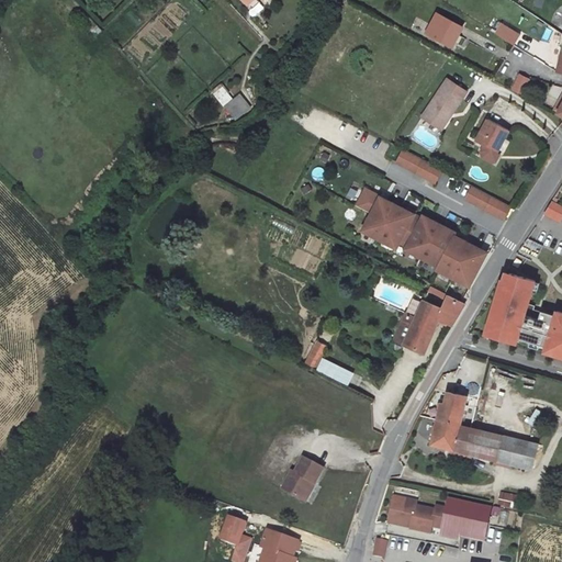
[(135,27),(142,22),(132,9),(125,14),(135,27)]
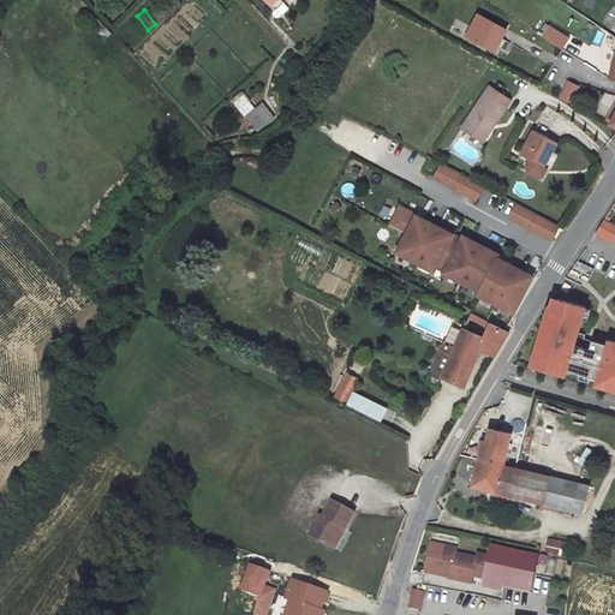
[(479,15),(467,36),(494,51),(506,29),(479,15)]
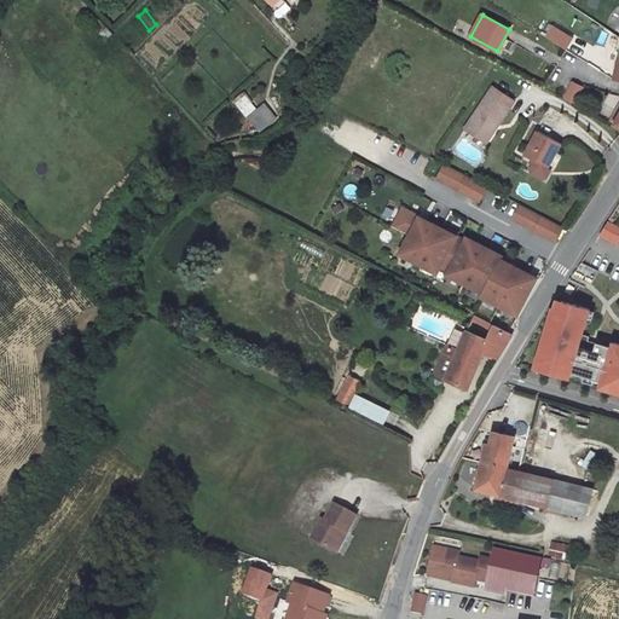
[(99,19),(93,25),(105,39),(113,34),(99,19)]
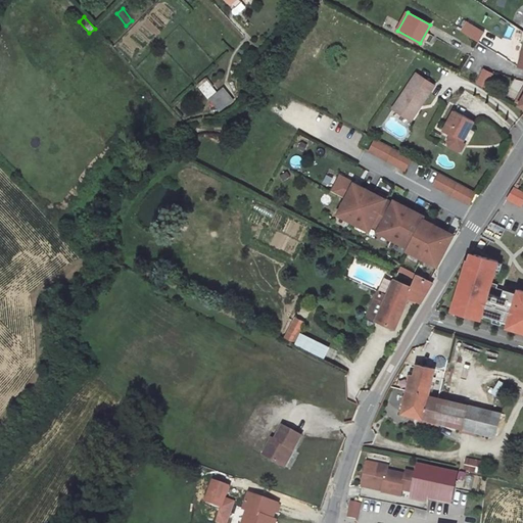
[(120,31),(125,26),(114,16),(109,21),(120,31)]
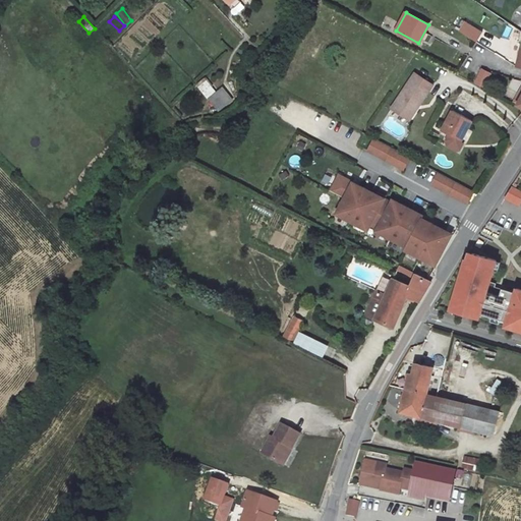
[(469,17),(460,32),(476,42),(485,26),(469,17)]
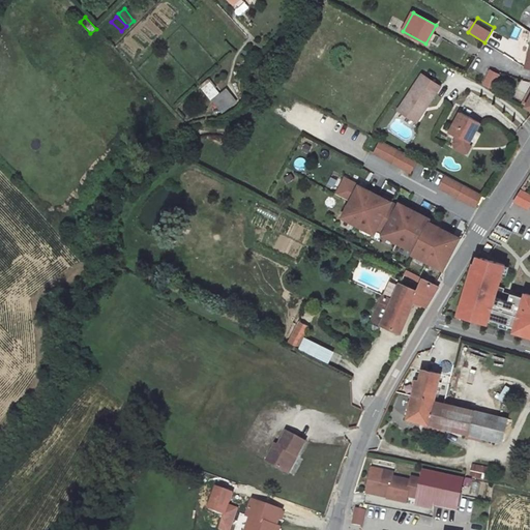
[(490,70),(483,84),(493,88),(499,75),(490,70)]
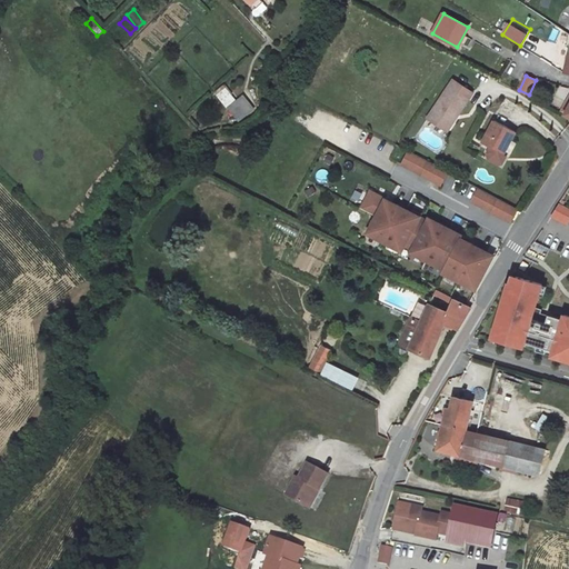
[(473,92),(453,79),(427,118),(443,129),(455,112),(458,115),(473,92)]
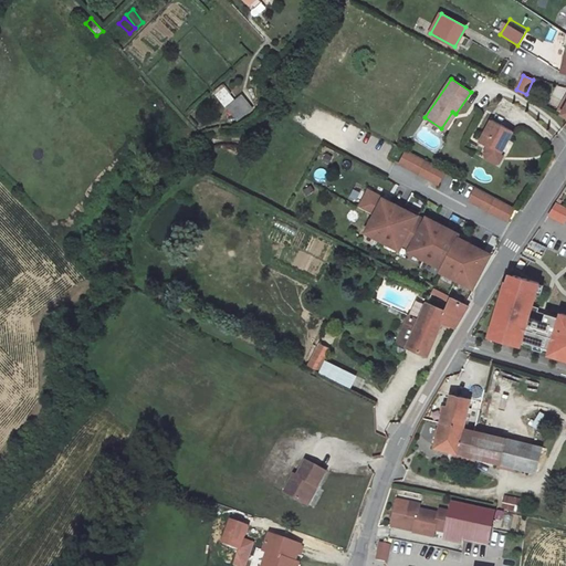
[(222,85),(212,94),(236,122),(252,108),(240,94),(233,100),(222,85)]
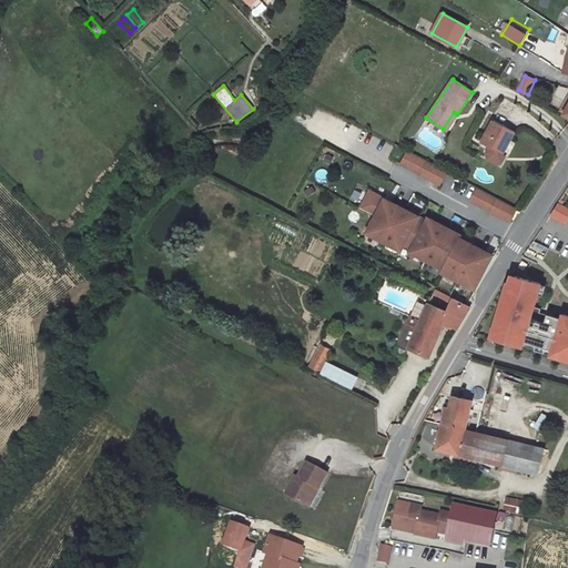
[(446,131),(457,114),(454,112),(443,129),(446,131)]
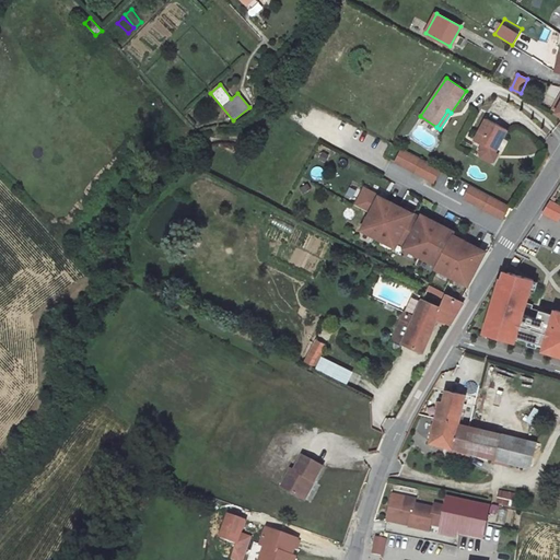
[(508,129),(487,118),(475,141),(482,146),(480,151),(481,156),(491,161),(494,160),(499,153),(496,151),(508,129)]
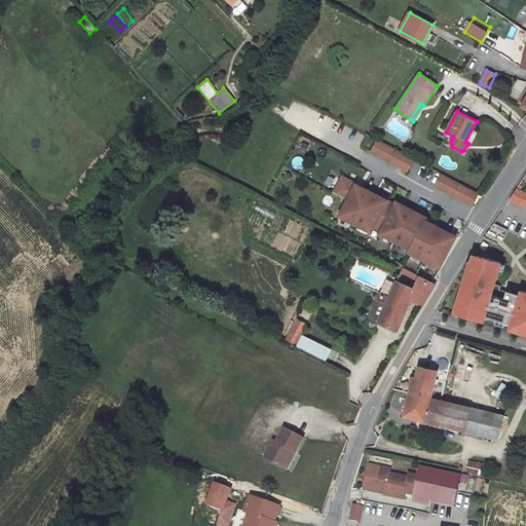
[(378,140),(372,151),(408,171),(414,158),(378,140)]
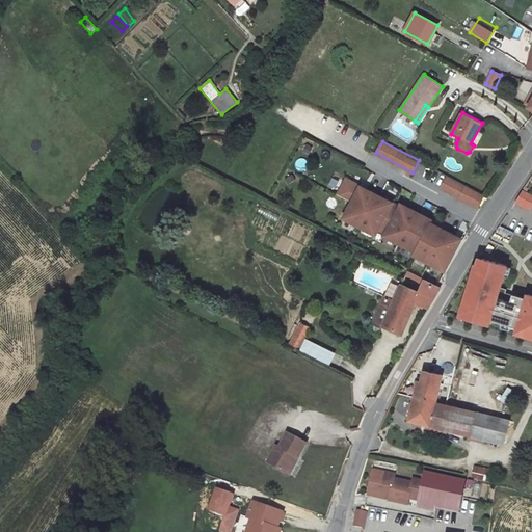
[(447,176),(441,187),(478,207),(484,194),(447,176)]
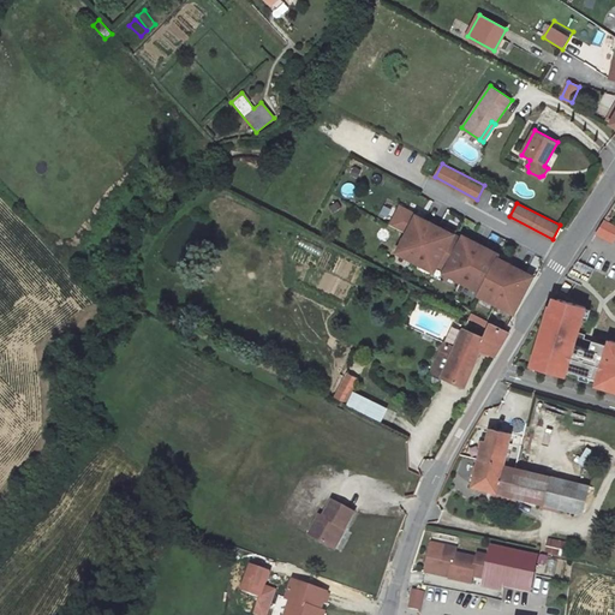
[(417,215),(398,252),(435,272),(437,266),(446,269),(445,273),(479,292),(478,294),(514,314),(533,276),(507,262),(497,257),(500,255),(464,236),(463,238),(454,234),(446,230),(417,215)]
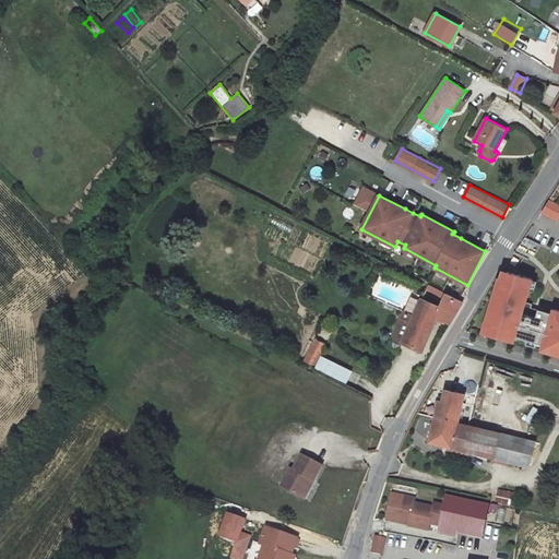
[(557,221),(558,214),(558,205),(545,200),(539,214),(557,221)]
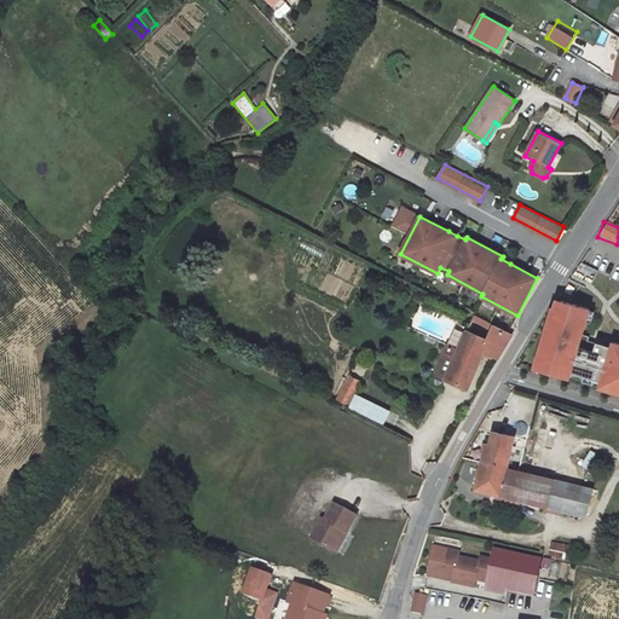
[(320,258),(323,249),(301,242),(299,250),(320,258)]
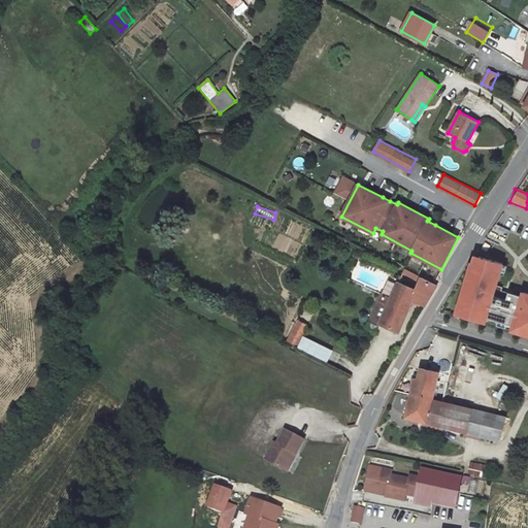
[(491,234),(500,242),(508,233),(498,225),(491,234)]
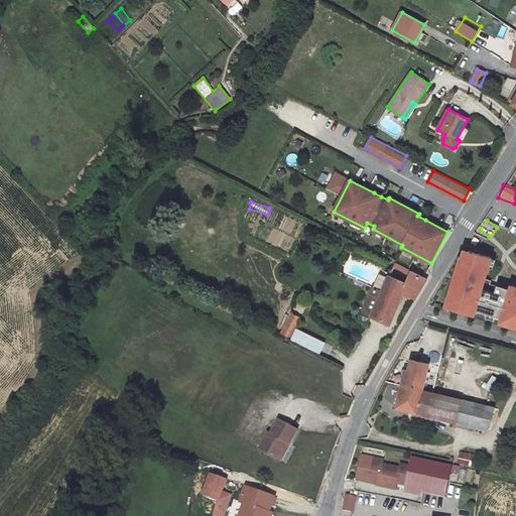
[(493,258),(470,251),(468,258),(462,256),(449,295),(452,296),(448,307),(474,314),(476,310),(502,318),(515,321),(515,286),(513,285),(512,289),(499,285),(499,286),(492,284),(493,280),(487,278),(493,258)]
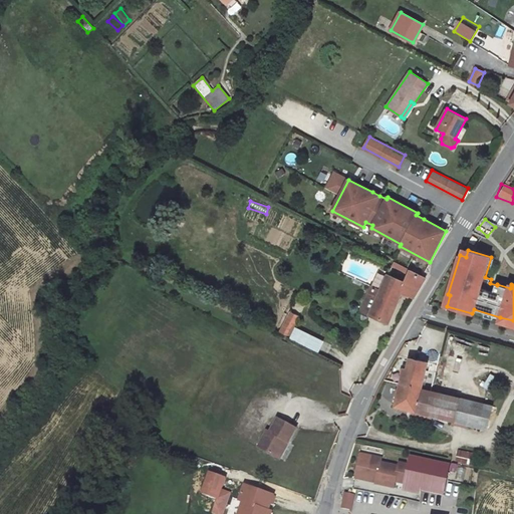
[(406,282),(402,292),(414,297),(426,278),(410,270),(405,282),(406,282)]
